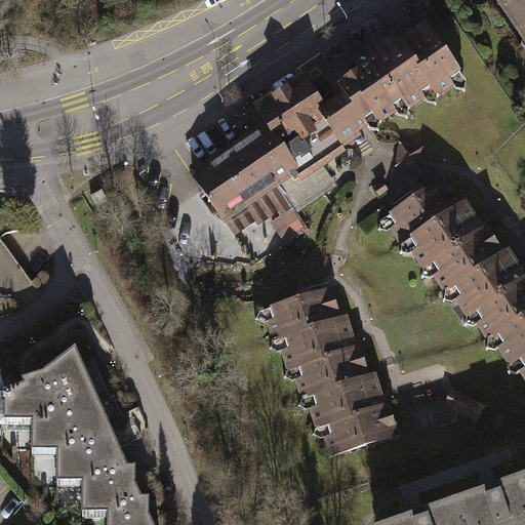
[(524,0),(496,0),(524,42),(524,0)]
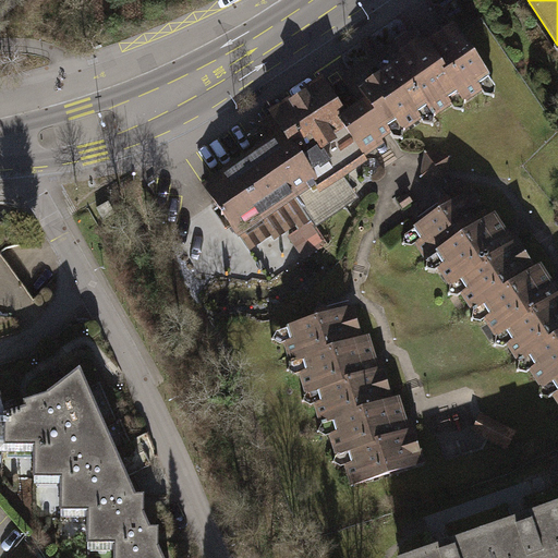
[(366,102),(346,117),(355,131),(350,134),(363,154),(364,156),(383,144),(379,140),(399,126),(401,130),(431,111),(434,117),(460,99),(462,102),(481,91),(477,84),(487,77),(455,27),(425,46),(415,43),(400,53),(399,62),(359,92),(366,102)]
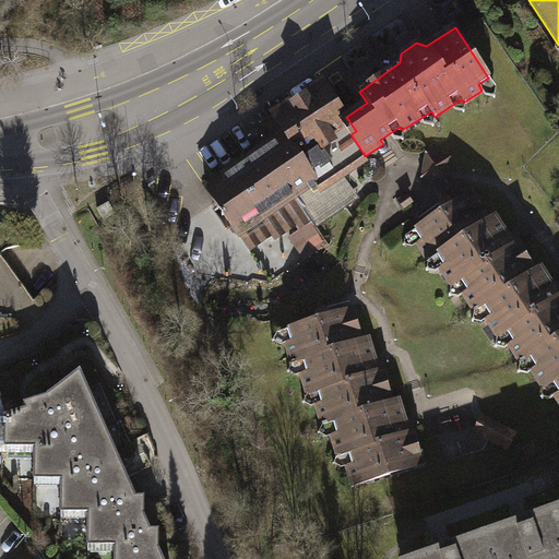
[(266,135),(271,142),(284,134),(316,182),(295,197),(304,210),(292,218),(299,229),(311,222),(355,192),(340,169),(364,154),(351,134),(356,131),(346,117),(323,82),(270,118),(276,129),(266,135)]
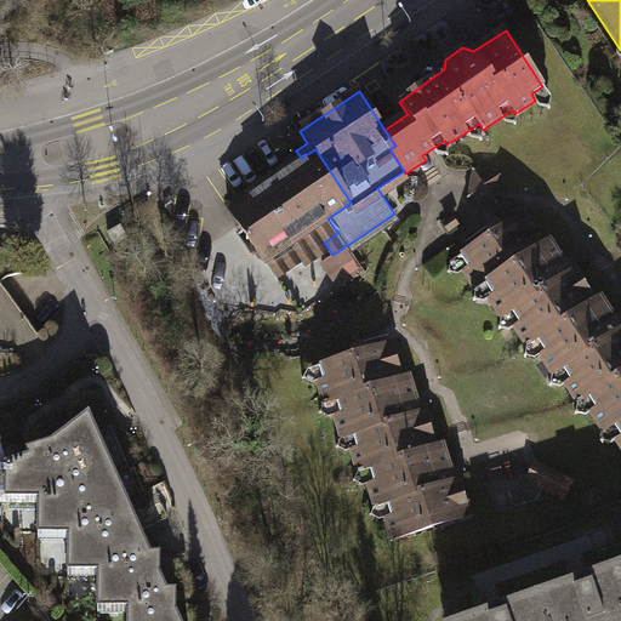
[(262,261),(328,218),(351,203),(315,149),(301,158),(227,208),(240,228),(262,261)]
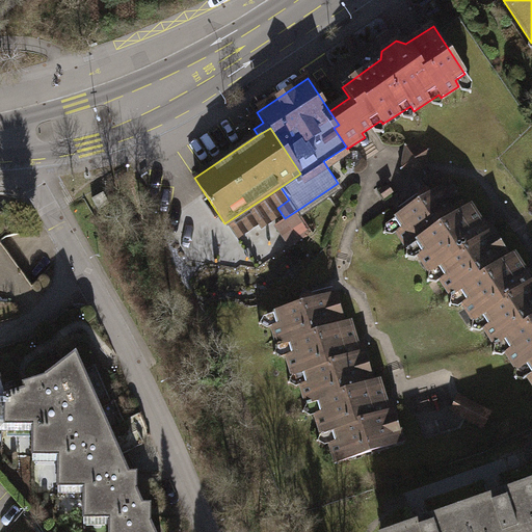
[(428,148),(403,145),(401,173),(426,175),(428,148)]
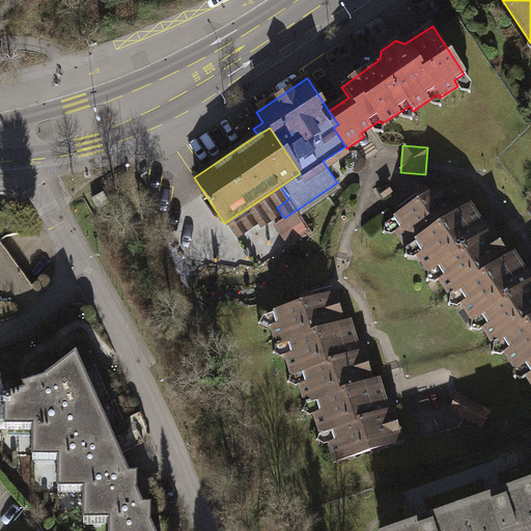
[(417,244),(468,210),(448,182),(395,217),(401,227),(397,230),(410,249),(417,244)]
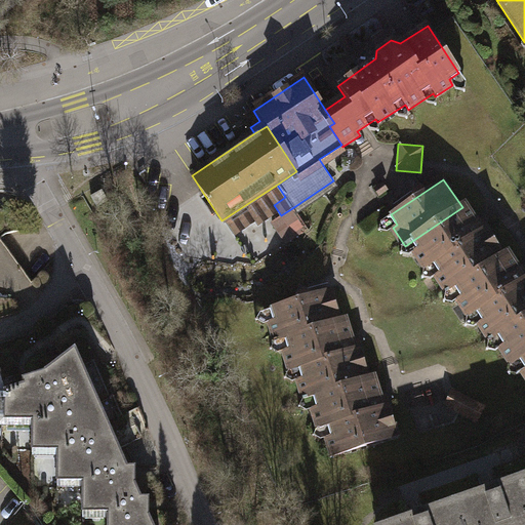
[(87,196),(92,206),(105,200),(99,190),(87,196)]
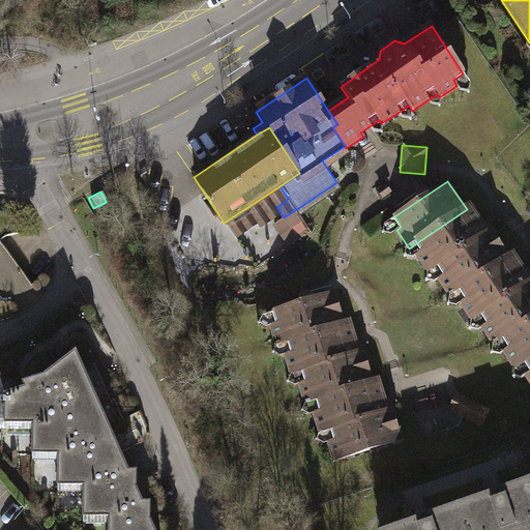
[(467,209),(416,243),(420,251),(415,255),(428,272),(437,266),(443,274),(438,278),(449,295),(458,289),(508,255),(491,228),(486,232),(483,228),(470,207),(467,209)]
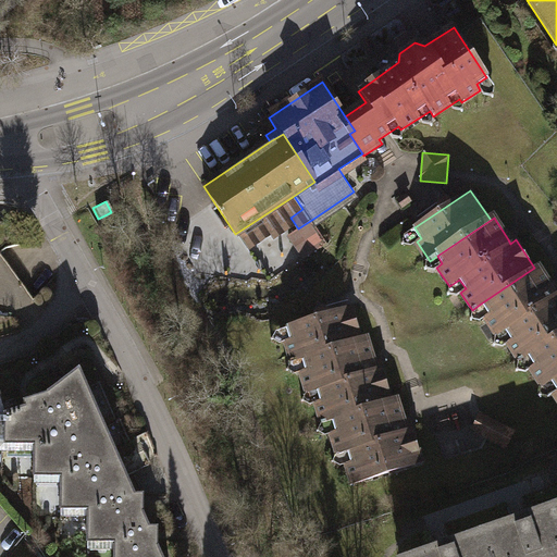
[(556,294),(553,288),(552,287),(537,265),(534,268),(481,304),(487,314),(483,318),(496,335),(505,330),(511,339),(506,343),(519,361),(528,356),(556,335),(556,294)]
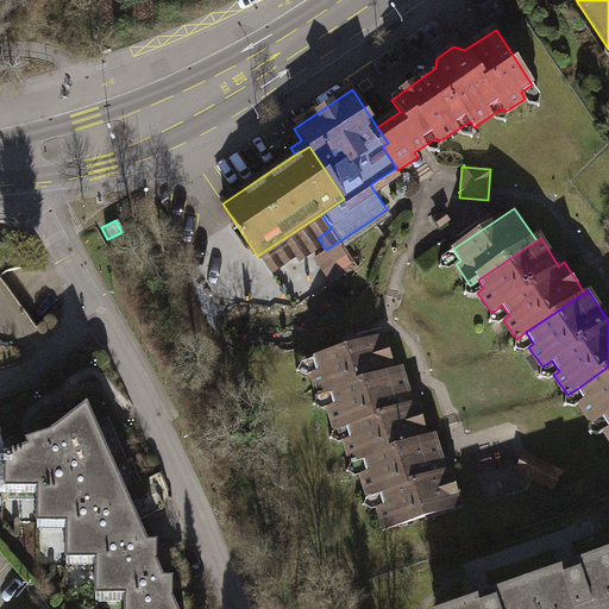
[(324,391),(330,390),(395,370),(384,334),(313,357),(324,391)]
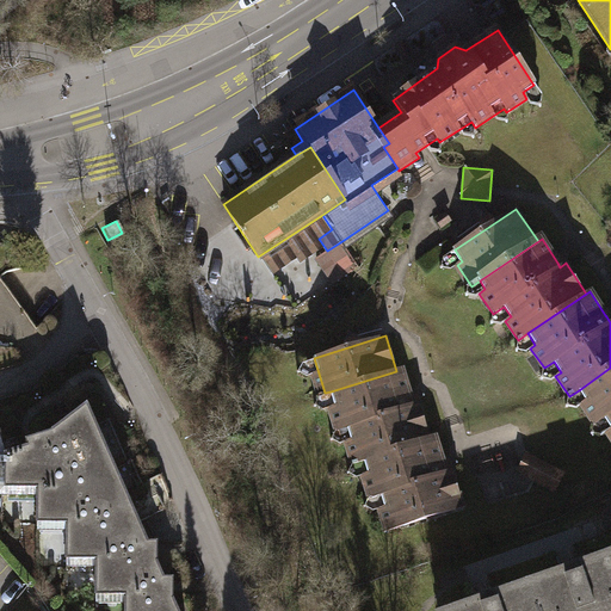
[(610,368),(579,390),(586,400),(580,403),(593,424),(602,418),(609,427),(604,431),(610,440),(610,368)]
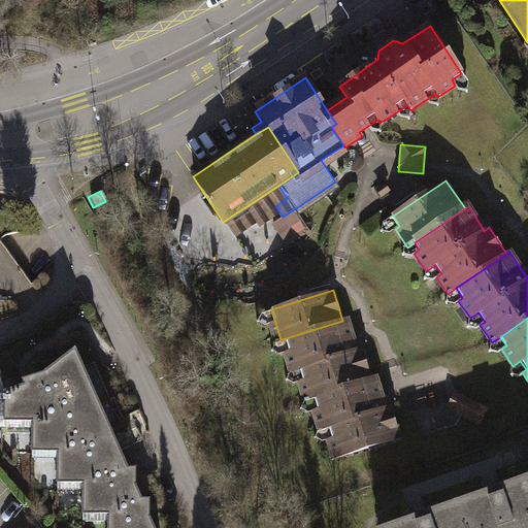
[(371,380),(361,348),(358,349),(357,345),(356,342),(349,319),(342,321),(286,338),(290,351),(284,352),(290,371),(301,368),(304,378),(299,380),(305,399),(318,395),(371,380)]
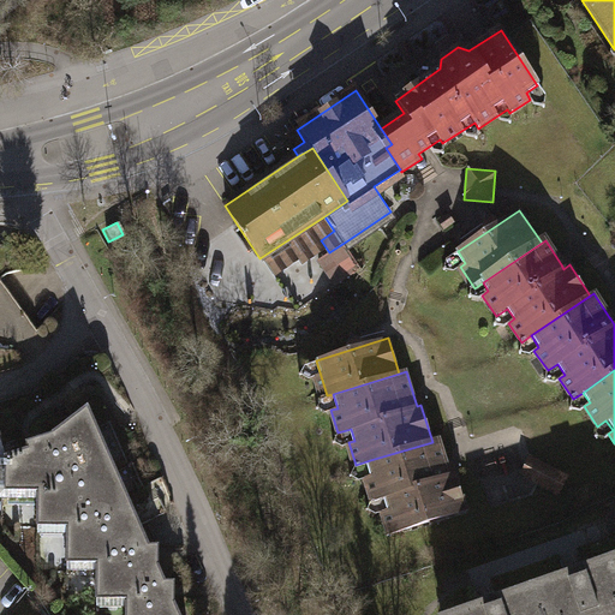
[(37,525),(67,525),(76,525),(76,509),(133,511),(88,405),(53,433),(24,441),(27,449),(7,455),(7,491),(37,491),(37,525)]
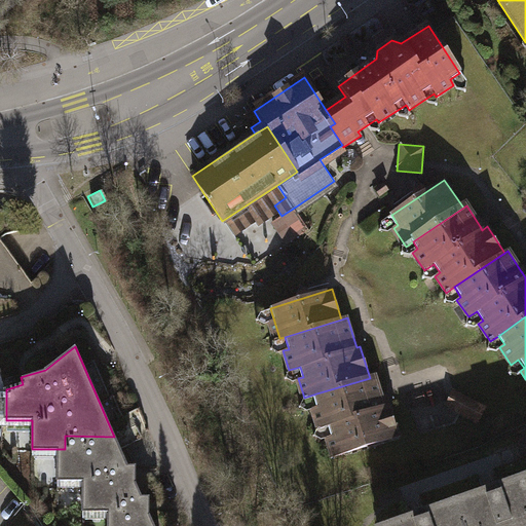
[(326,436),(332,455),(398,436),(388,406),(383,407),(382,403),(374,376),(370,378),(316,393),(329,435),(326,436)]
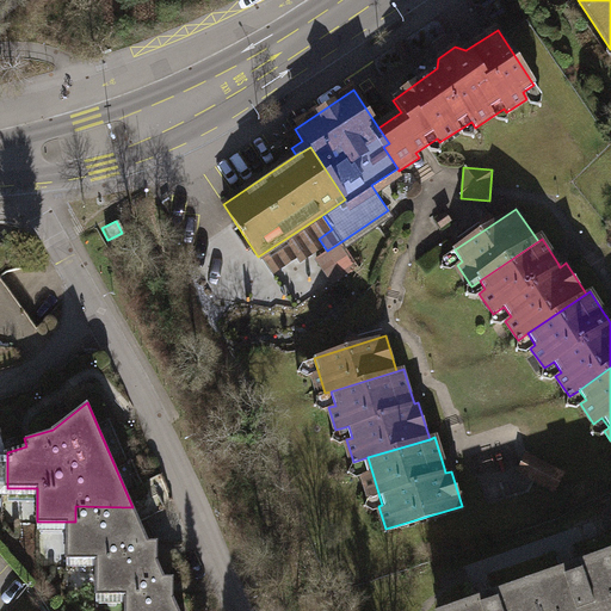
[(557,471),(526,458),(520,471),(551,486),(557,471)]
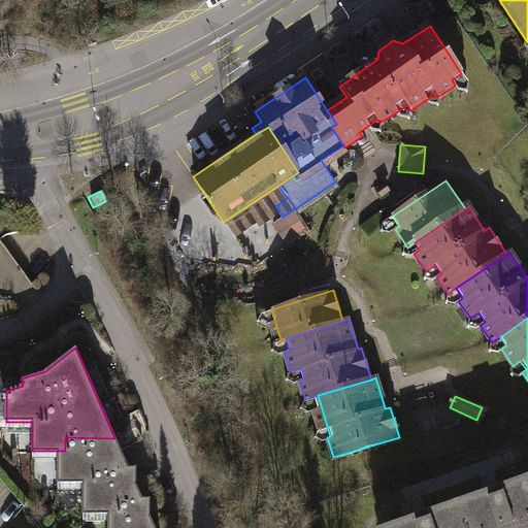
[(128,468),(114,438),(65,437),(65,451),(58,451),(58,483),(83,483),(91,483),(91,468),(128,468)]
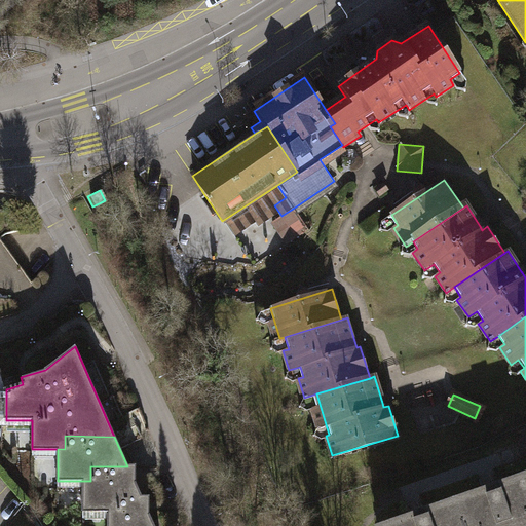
[(135,465),(127,466),(90,466),(90,481),(82,481),(83,512),(107,511),(115,511),(117,497),(140,496),(136,485),(135,465)]
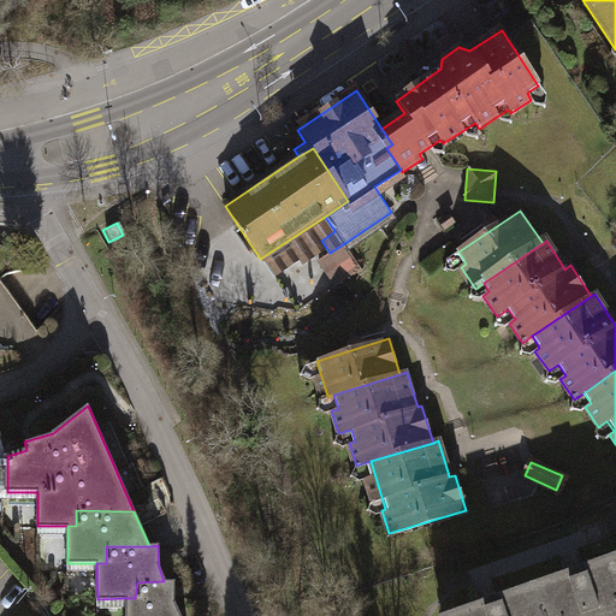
[(615,615),(615,558),(585,569),(584,566),(575,568),(566,572),(567,575),(531,587),(540,615),(615,615)]
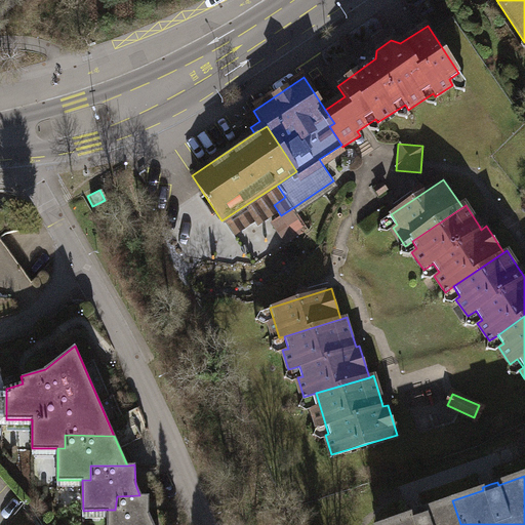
[(147,495),(139,495),(117,496),(115,510),(107,510),(107,524),(152,524),(147,514),(147,495)]
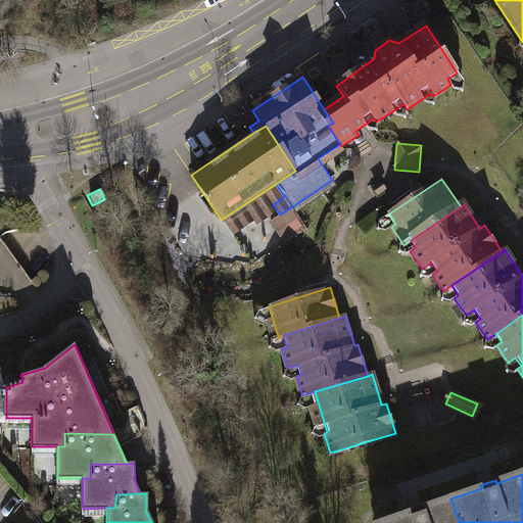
[(459,522),(450,498),(423,509),(422,507),(415,509),(407,512),(408,514),(382,522),(459,522)]
